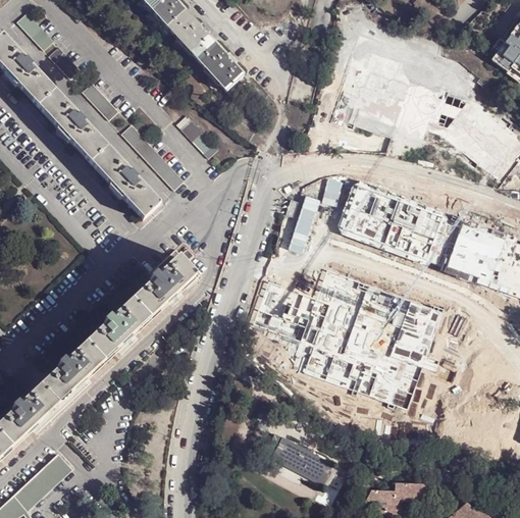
[(165,27),(183,10),(172,1),(173,0),(142,0),(165,27)]
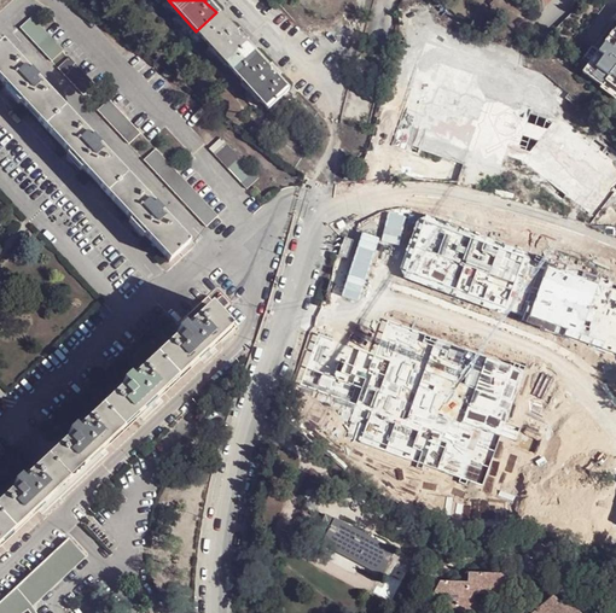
[(615,34),(609,29),(615,18),(615,6),(610,16),(611,17),(591,45),(588,44),(581,53),(587,58),(600,40),(608,46),(615,34)]
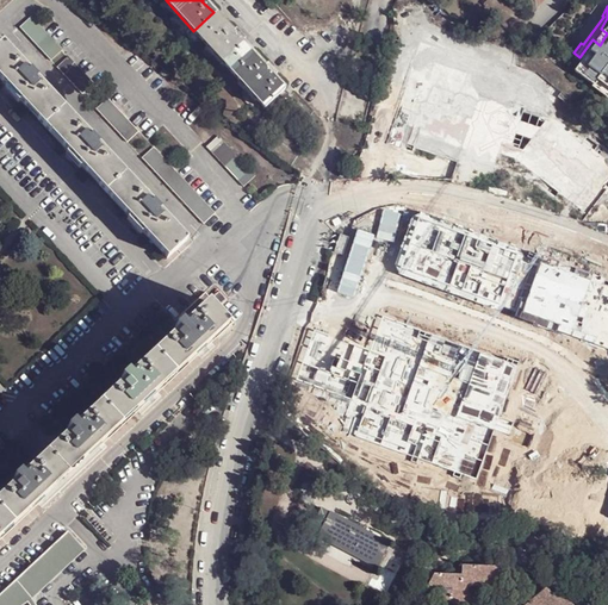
[(193,31),(199,37),(218,18),(213,12),(193,31)]
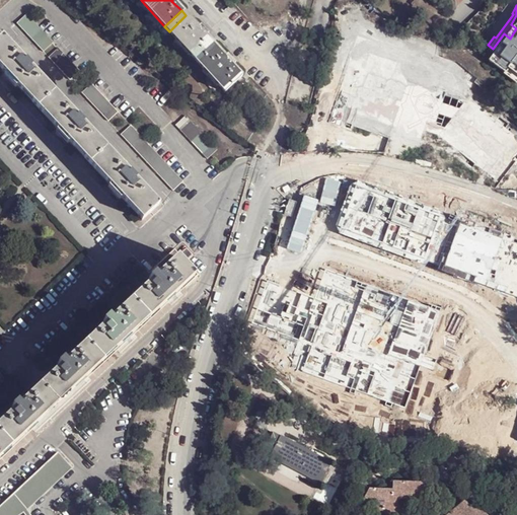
[(14,21),(42,49),(51,40),(34,22),(24,11),(14,21)]
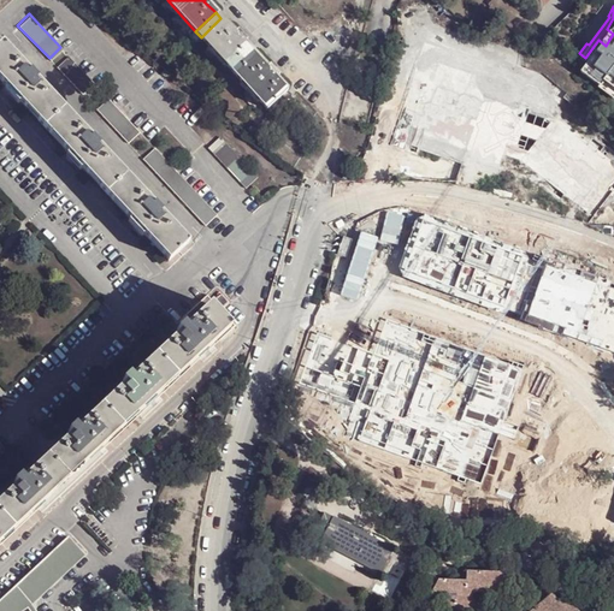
[(234,71),(253,53),(242,41),(246,39),(237,28),(234,31),(220,18),(201,37),(234,71)]
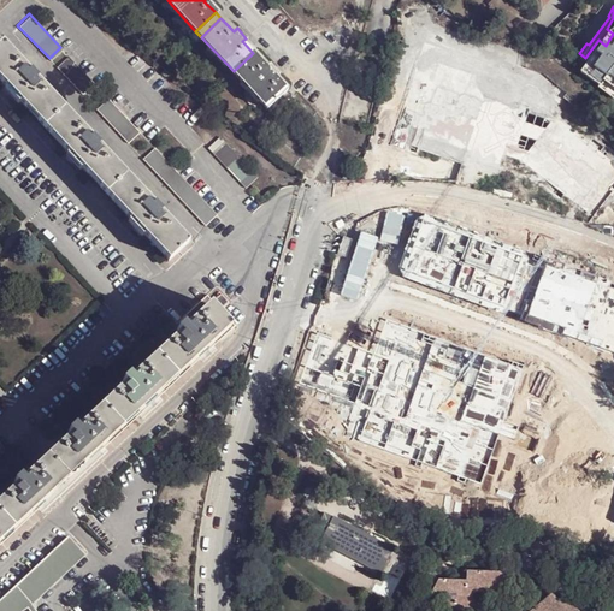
[(613,18),(607,29),(613,34),(606,46),(598,40),(585,58),(578,67),(597,82),(601,77),(613,87),(613,18)]
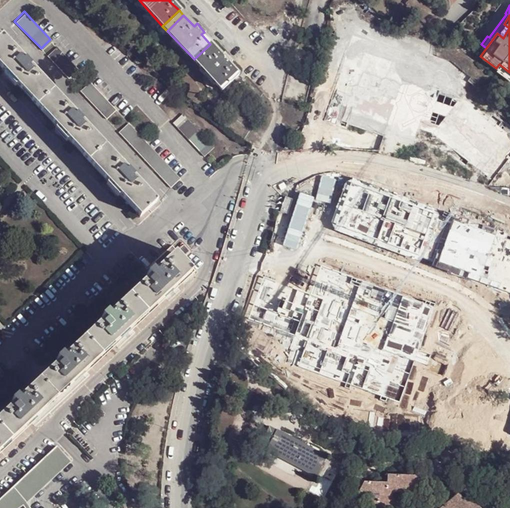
[(139,213),(155,198),(0,33),(0,65),(9,75),(32,100),(60,130),(83,154),(113,186),(139,213)]
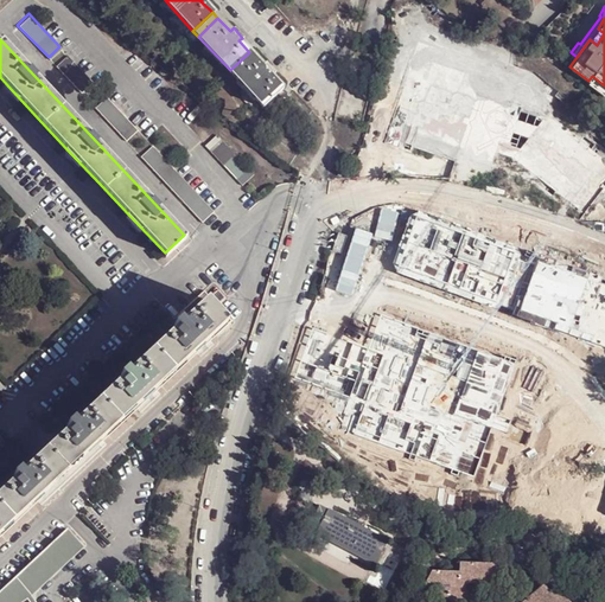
[(527,97),(532,83),(409,44),(386,116),(390,121),(389,127),(393,128),(409,141),(445,153),(452,146),(488,157),(495,135),(511,140),(508,151),(518,154),(584,205),(597,189),(604,191),(604,151),(542,102),(524,126),(532,102),(527,97)]
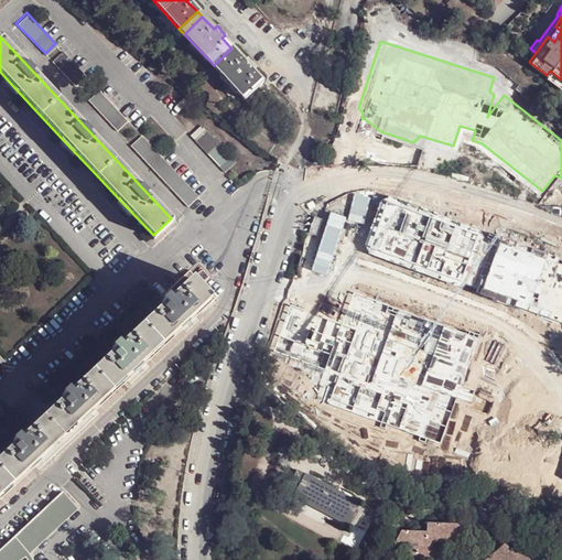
[(244,98),(261,82),(251,68),(254,66),(246,57),(242,61),(231,49),(214,65),(244,98)]
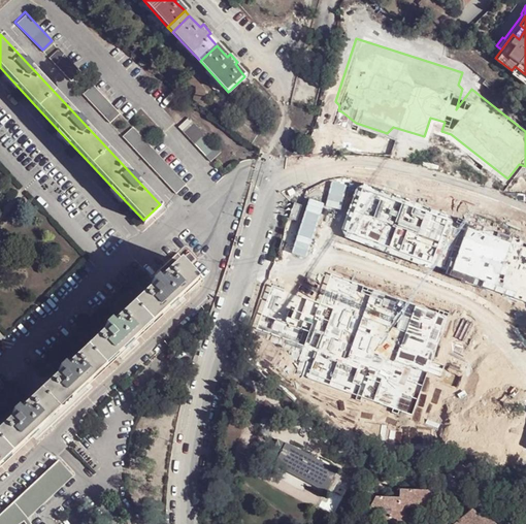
[(47,56),(69,79),(78,69),(58,46),(47,56)]
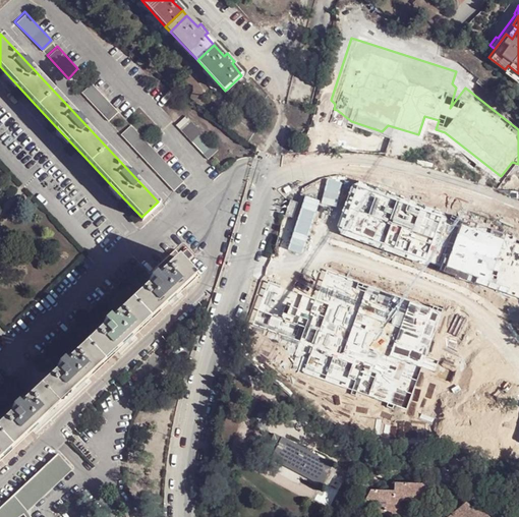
[(517,79),(518,77),(518,73),(508,65),(505,69),(505,70),(517,79)]
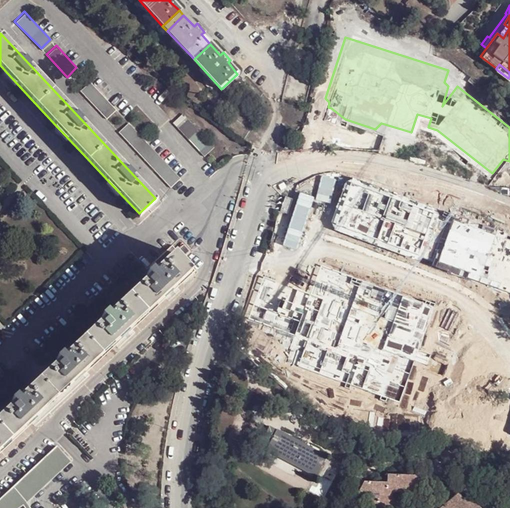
[(79,89),(105,117),(115,107),(89,80),(79,89)]
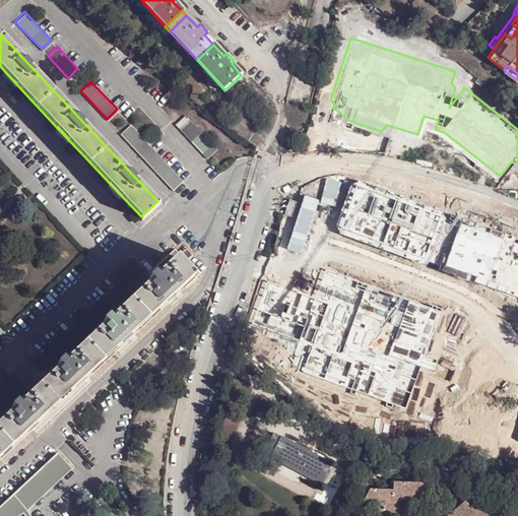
[(176,122),(175,123),(206,155),(208,153),(215,146),(185,114),(176,122)]
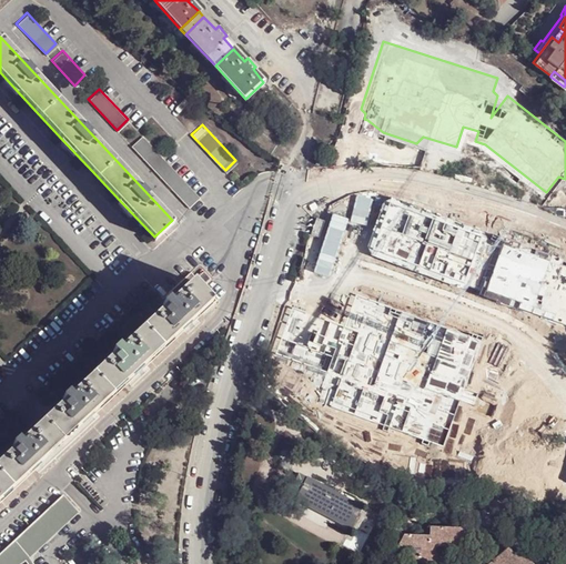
[(188,205),(199,195),(160,154),(141,134),(131,144),(188,205)]
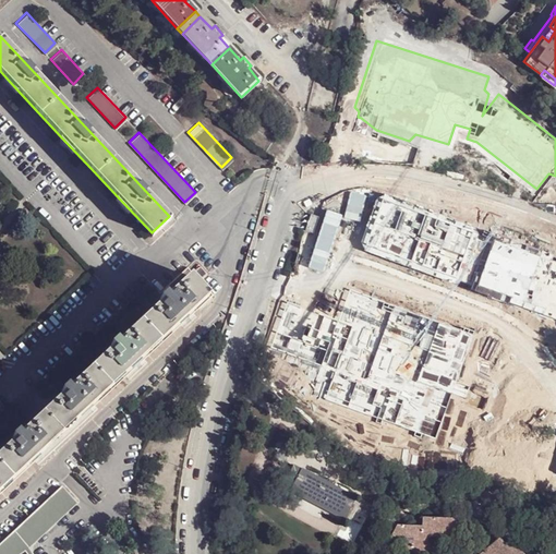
[(521,237),(519,235),(492,225),(488,236),(505,242),(506,238),(517,242),(519,241),(521,239),(521,237)]
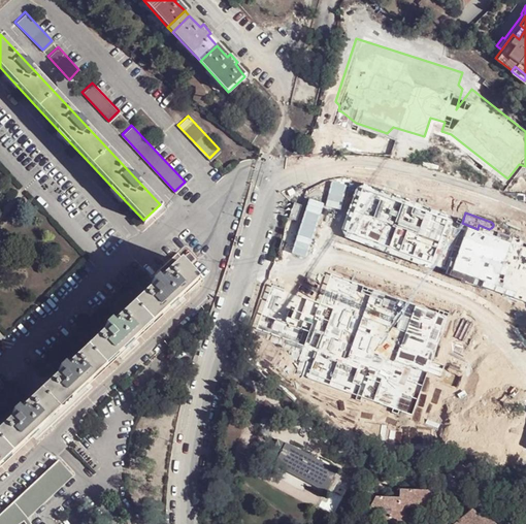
[(282,233),(288,234),(291,220),(285,219),(282,233)]
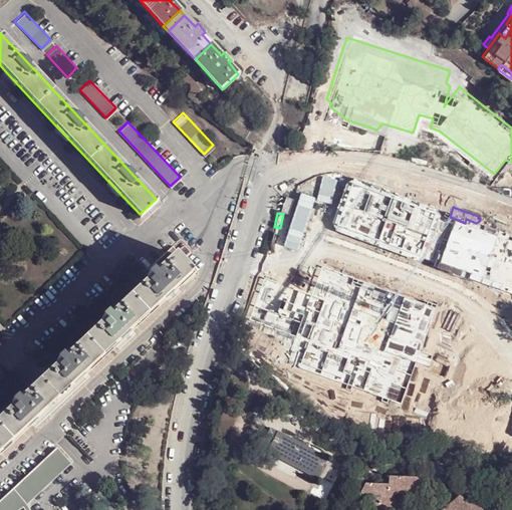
[(465,280),(486,288),(505,238),(484,230),(465,280)]
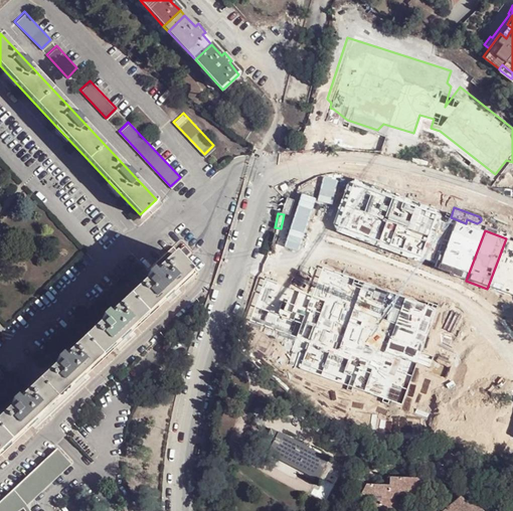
[(177,247),(184,254),(190,248),(184,241),(177,247)]
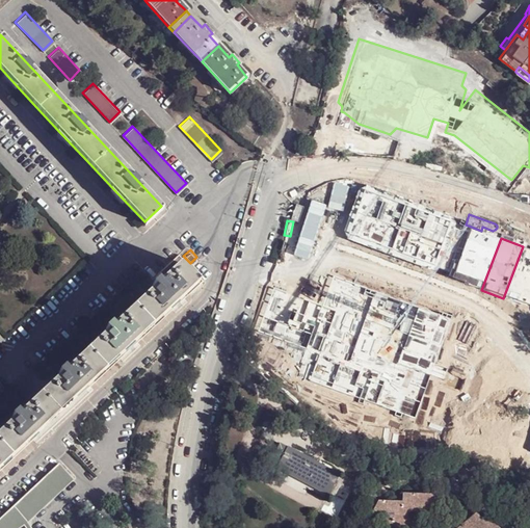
[(133,302),(150,322),(162,311),(163,313),(176,301),(186,291),(185,289),(196,278),(180,260),(159,280),(156,276),(151,282),(153,285),(133,302)]
